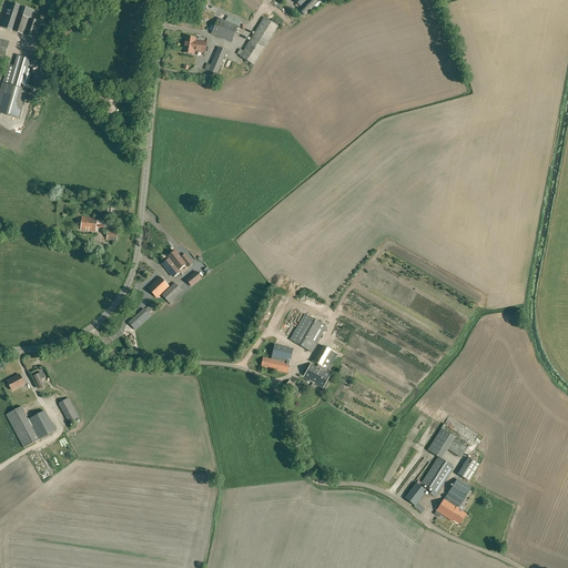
[(320,0),(307,0),(298,10),(304,16),(320,0)]
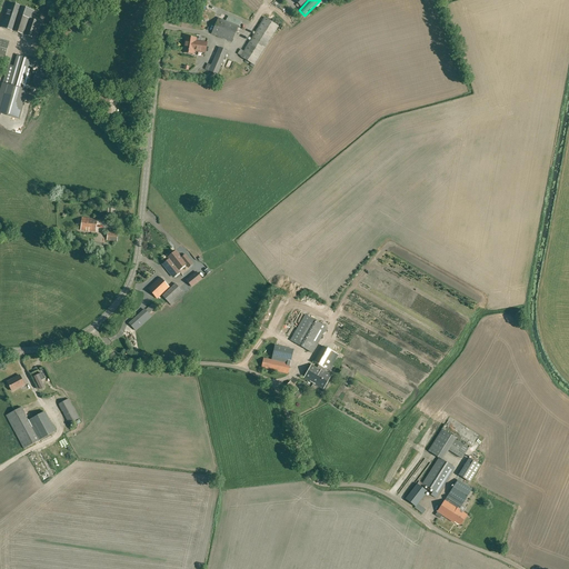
[(0,26),(0,27),(36,39),(42,23),(31,19),(35,11),(8,2),(0,26)]
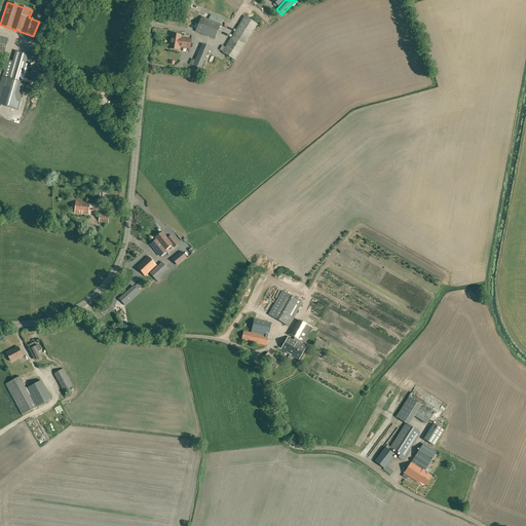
[(201,16),(195,31),(214,39),(220,25),(201,16)]
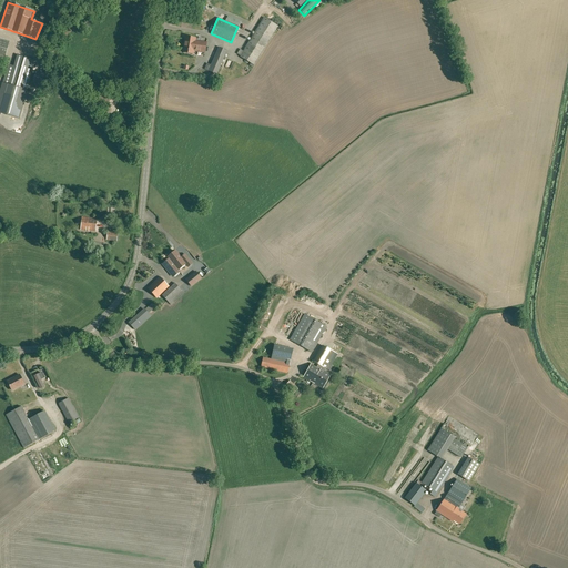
[(277,27),(264,18),(243,51),(240,49),(237,53),(241,56),(240,57),(254,66),(277,27)]
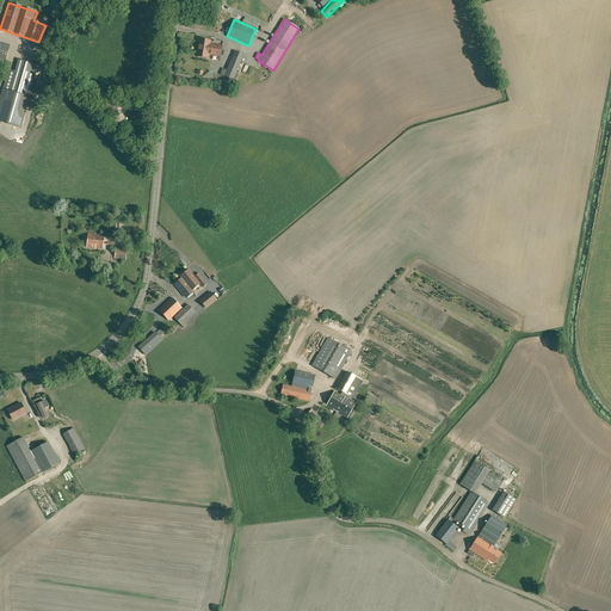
[(198,48),(221,51),(222,47),(211,44),(210,44),(210,41),(199,39),(198,48)]
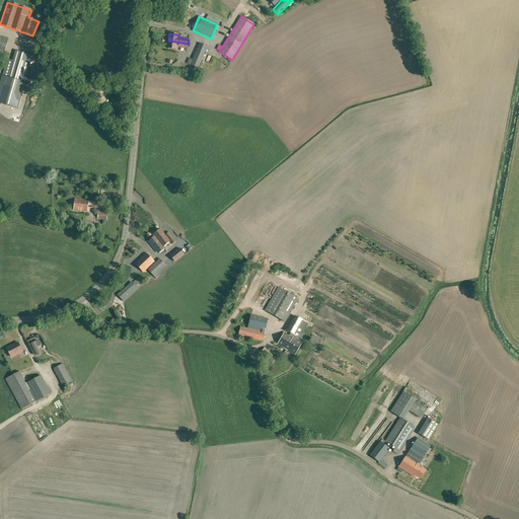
[(8,39),(0,35),(0,51),(4,53),(8,39)]
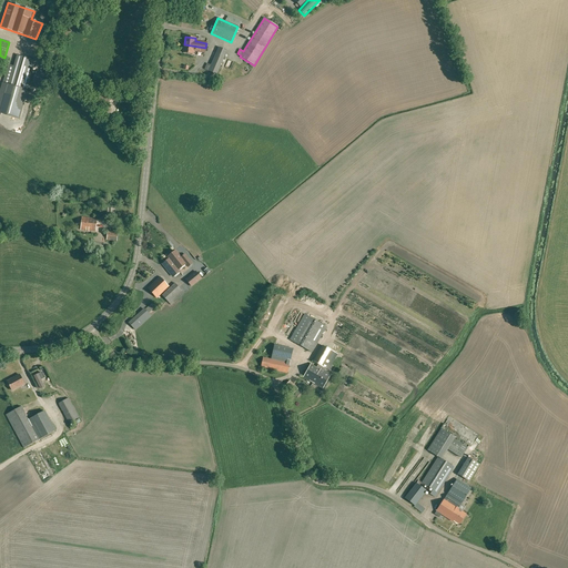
[(205,48),(184,44),(183,52),(193,54),(193,50),(195,50),(195,51),(204,52),(205,48)]
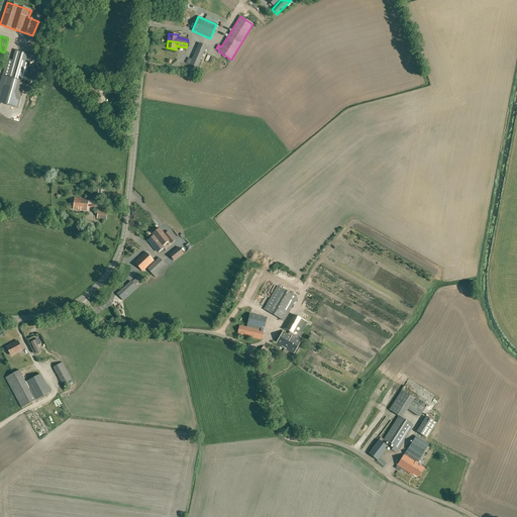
[(206,46),(199,43),(192,60),(189,59),(187,63),(197,68),(206,46)]
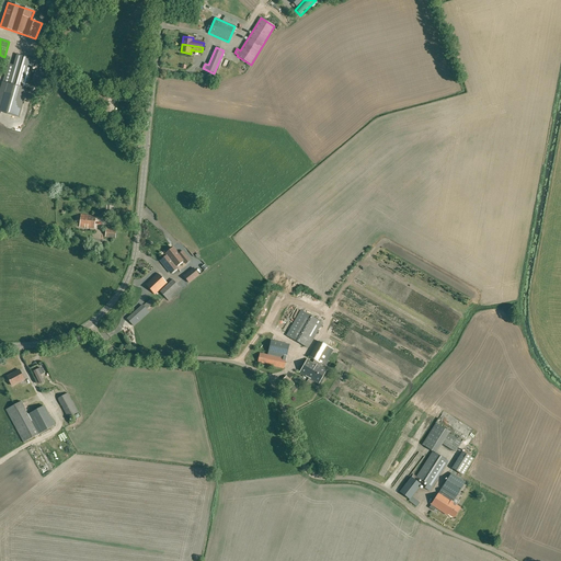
[(1,86),(0,91),(0,112),(19,117),(27,89),(26,89),(35,59),(16,55),(13,66),(8,65),(1,86)]
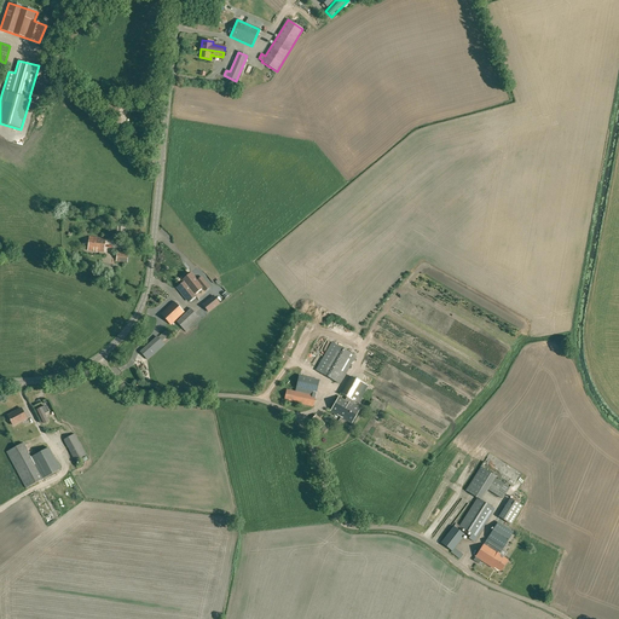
[(104,253),(105,238),(90,237),(87,250),(104,253)]
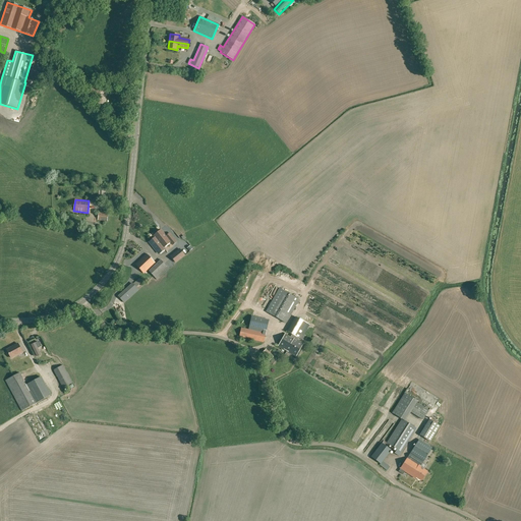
[(108,214),(99,212),(98,220),(107,222),(108,214)]
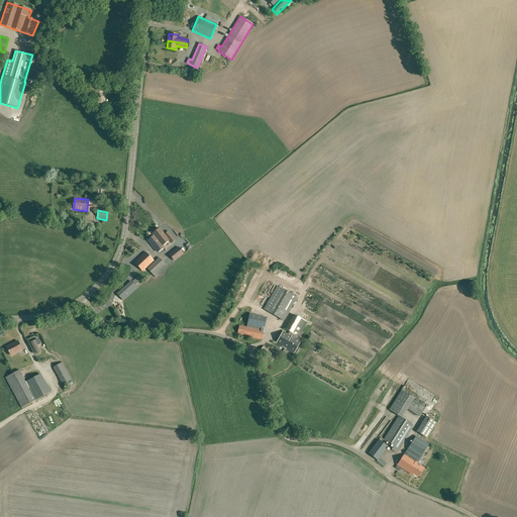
[(160,228),(152,234),(153,235),(154,235),(163,245),(169,240),(171,243),(175,239),(170,234),(168,231),(165,234),(162,230),(160,228)]
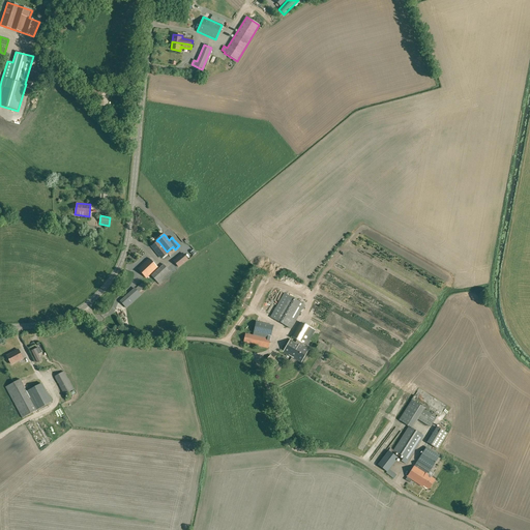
[(158,241),(157,241),(152,246),(162,258),(168,254),(166,252),(167,252),(158,241)]
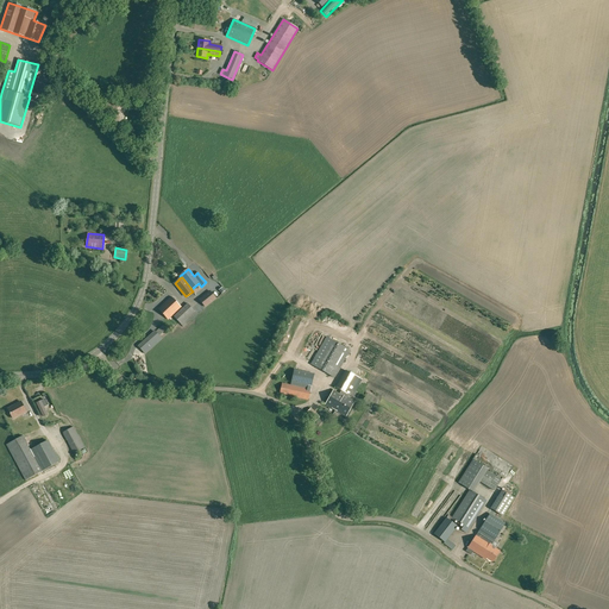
[(217,299),(211,292),(199,300),(206,308),(217,299)]
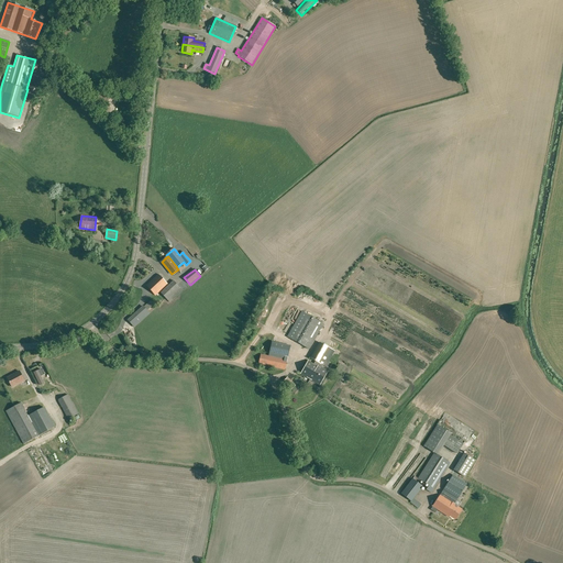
[(167,284),(158,274),(146,286),(155,296),(167,284)]
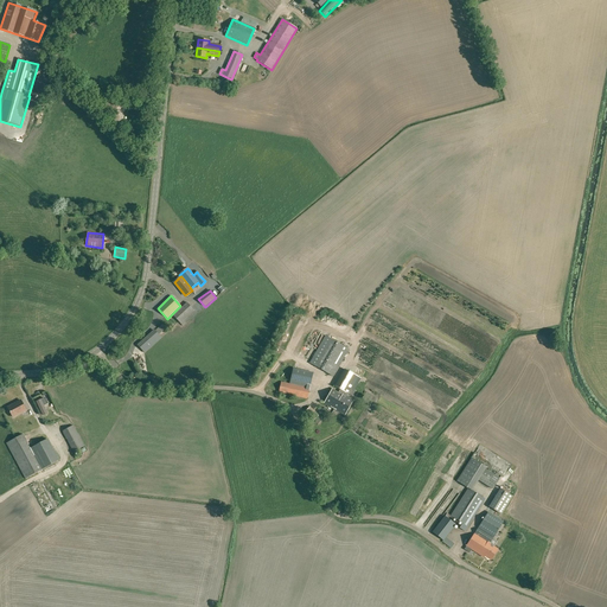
[(186,326),(199,313),(192,306),(178,319),(186,326)]
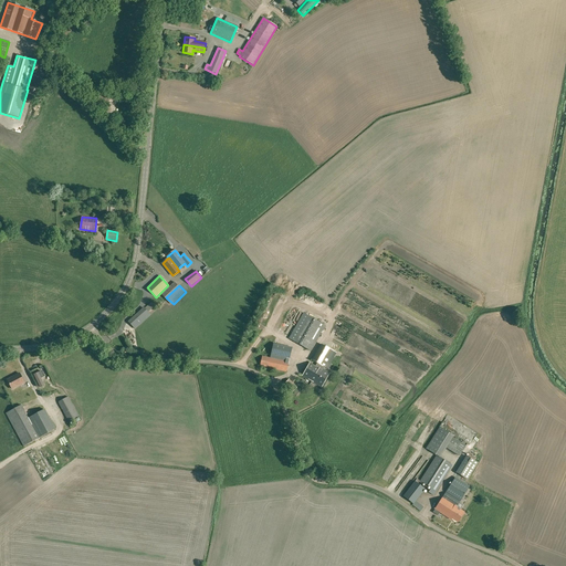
[(136,315),(128,322),(135,329),(142,323),(150,315),(148,312),(155,305),(152,302),(145,308),(136,316),(136,315)]
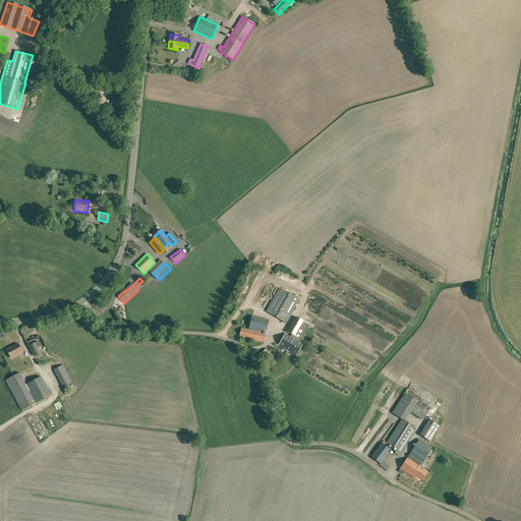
[(286,324),(299,299),(279,288),(266,311),(286,324)]
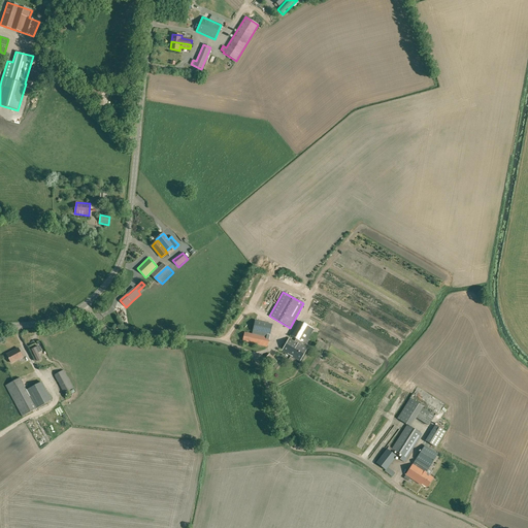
[(272,324),(255,321),(252,334),(244,332),(242,341),(267,347),(272,324)]
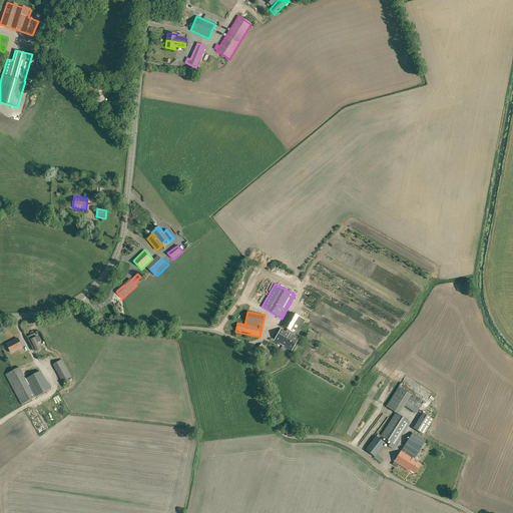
[(281,329),(274,341),(283,346),(292,351),(299,338),(294,335),(295,333),(303,319),(292,312),(284,327),(288,329),(286,332),(281,329)]
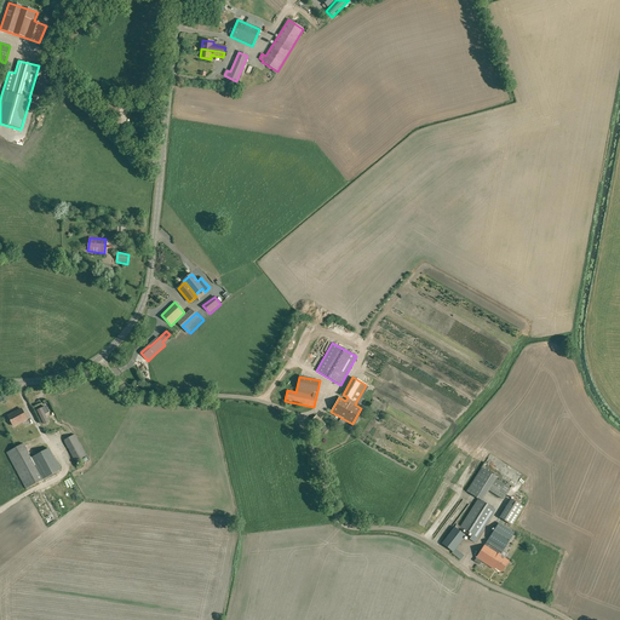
[(378,412),(382,405),(374,400),(371,407),(378,412)]
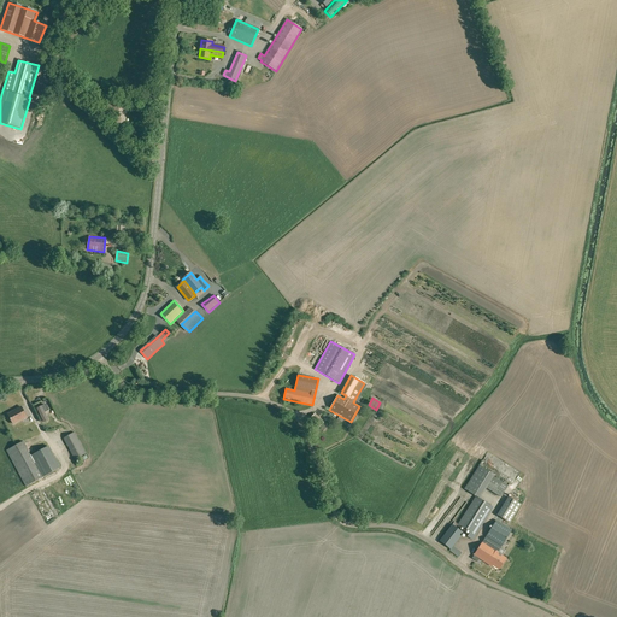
[(22,419),(27,417),(21,407),(7,415),(13,424),(22,419)]
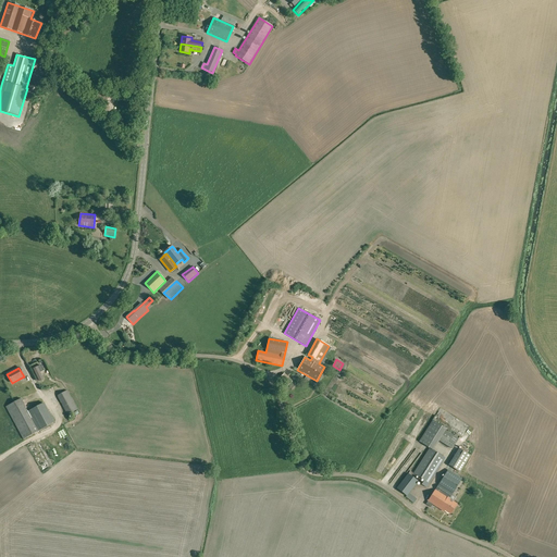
[(292,381),(284,373),(280,379),(287,386),(292,381)]
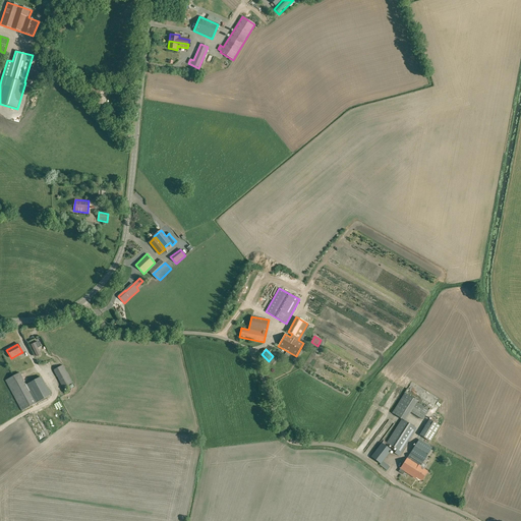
[(72,383),(62,365),(54,370),(63,388),(72,383)]
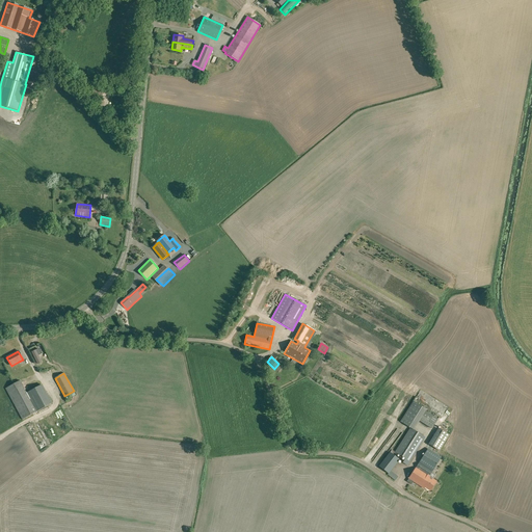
[(20,380),(5,389),(23,420),(52,403),(42,386),(26,393),(20,380)]
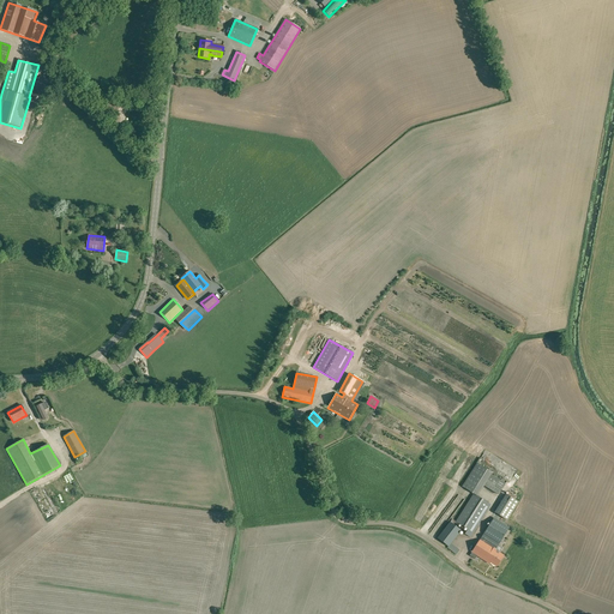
[(474,494),(456,522),(469,530),(467,535),(470,537),(473,533),(491,505),(480,498),(477,497),(485,486),(486,487),(498,494),(505,483),(500,481),(493,476),(491,475),(492,473),(479,464),(463,487),(474,494)]
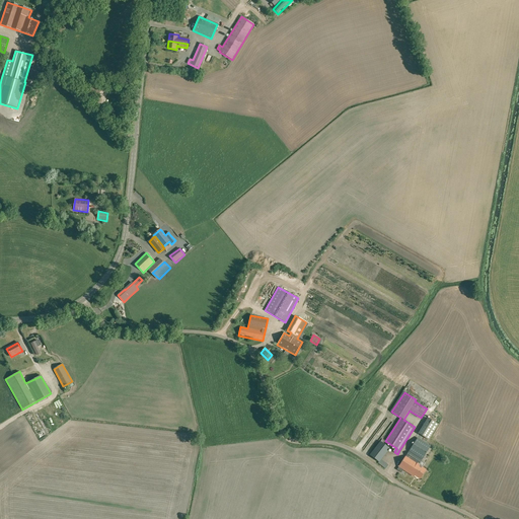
[(50,430),(54,428),(46,413),(42,415),(46,423),(50,430)]
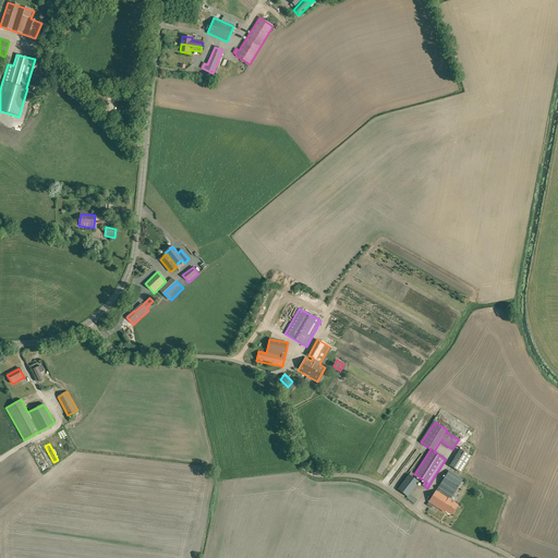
[(460,449),(450,465),(458,471),(461,473),(472,457),(471,457),(469,455),(460,449)]
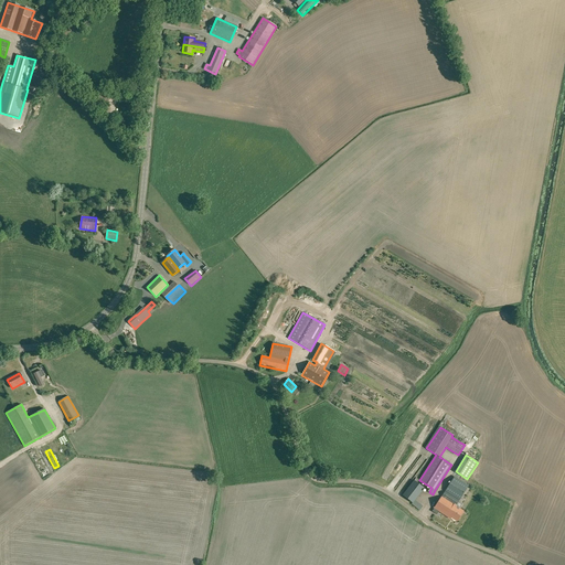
[(455,477),(443,496),(432,511),(437,514),(438,511),(450,519),(451,518),(457,521),(464,512),(456,507),(468,486),(455,477)]
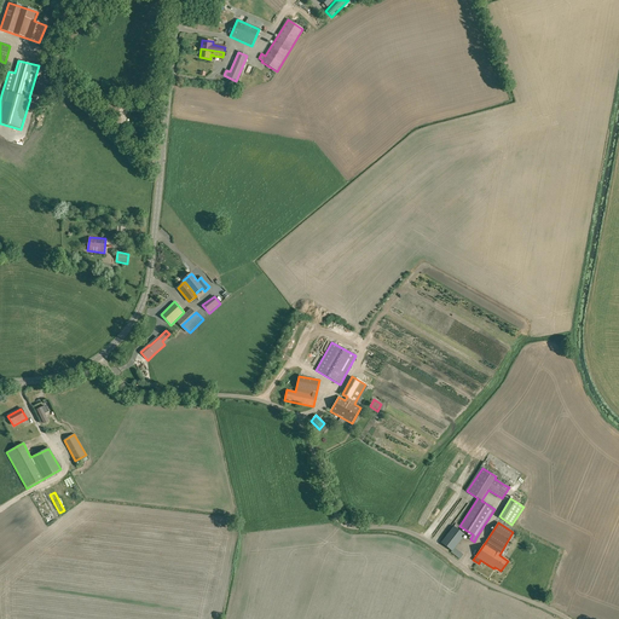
[(451,551),(452,551),(451,553),(461,560),(464,555),(455,548),(464,534),(453,527),(441,543),(451,551)]
